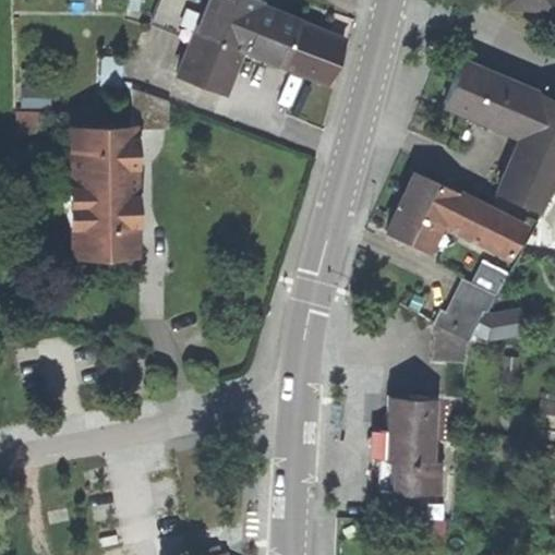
[(189,44),(204,5),(190,0),(164,0),(153,29),(189,44)]
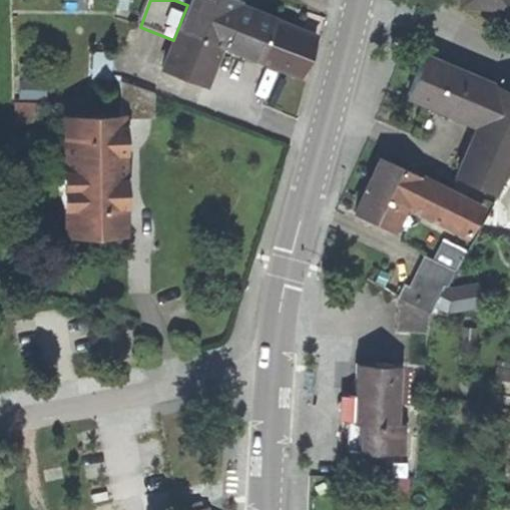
[(243,4),(232,0),(188,0),(187,5),(173,40),(161,70),(210,89),(224,52),(261,66),(302,82),(321,34),(279,18),(243,4)]
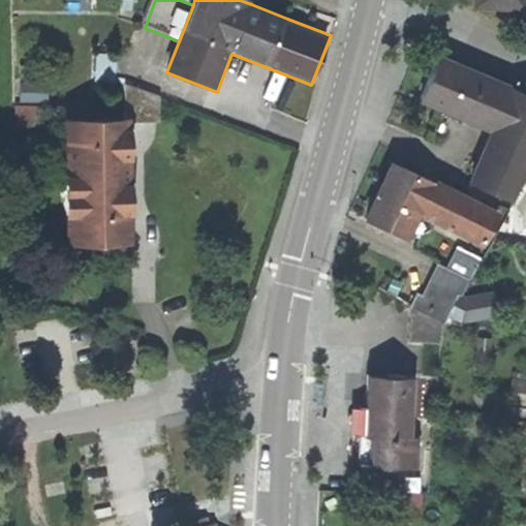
[(525,0),(470,0),(470,9),(525,14),(525,0)]
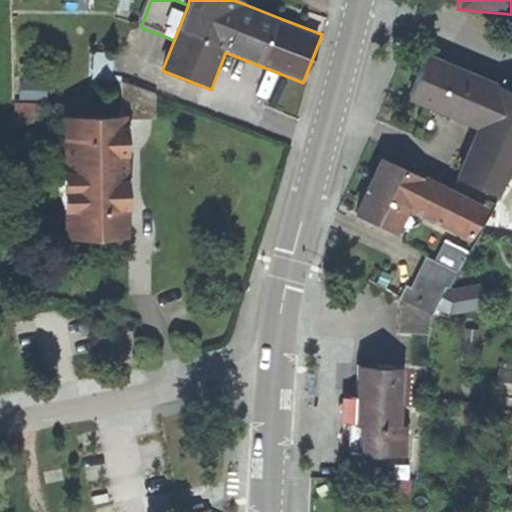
[(113,73),(112,52),(95,52),(96,74),(113,73)]
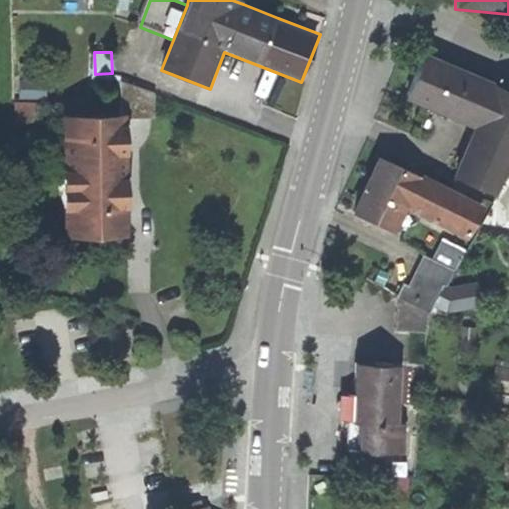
[(508,93),(495,87),(429,57),(408,101),(474,131),(452,179),(498,200),(508,176),(508,93)]
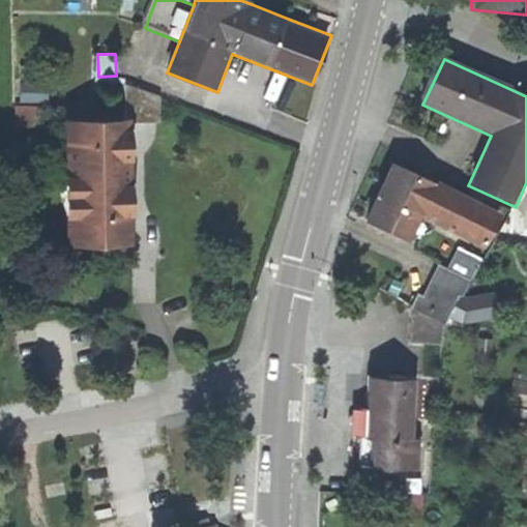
[(17,104),(17,124),(38,124),(38,104),(17,104)]
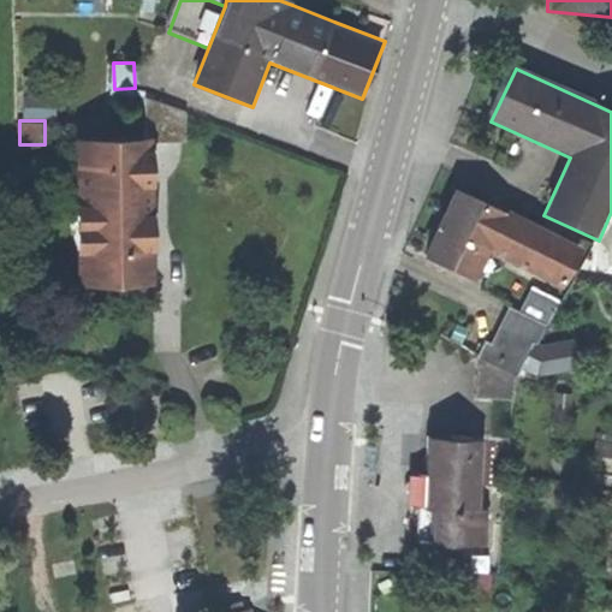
[(153,140),(76,142),(79,287),(156,286),(153,140)]
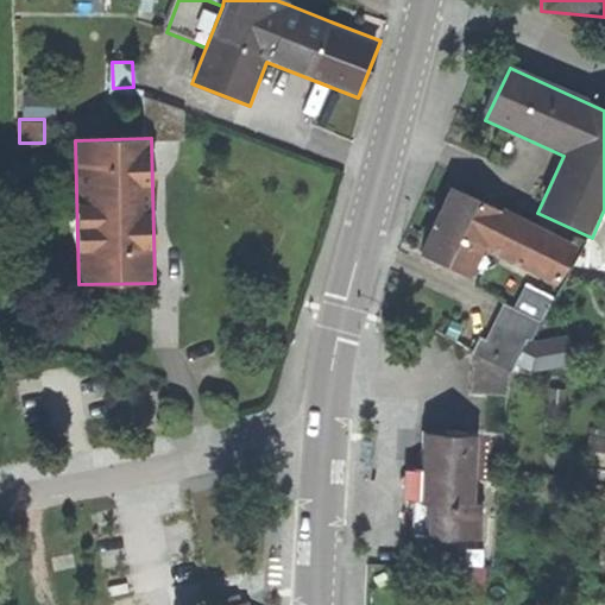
[(453,190),(421,257),(470,281),(484,251),(558,287),(577,246),(503,210),(502,214),(478,203),(453,190)]
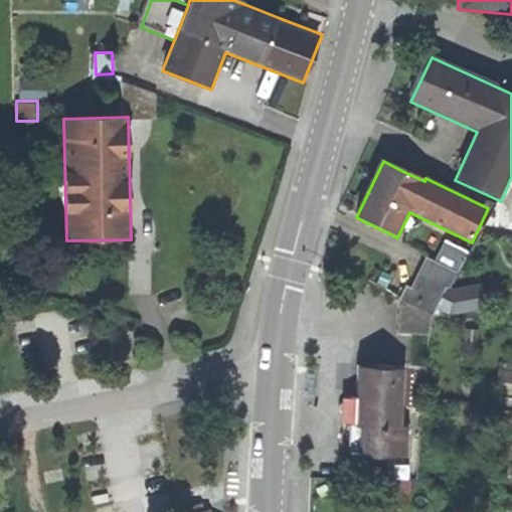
[(429,334),(452,263),(419,251),(396,324),(429,334)]
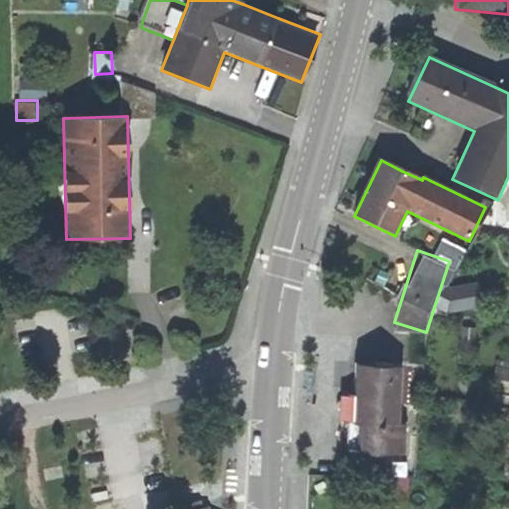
[(451,307),(482,304),(480,278),(449,281),(451,307)]
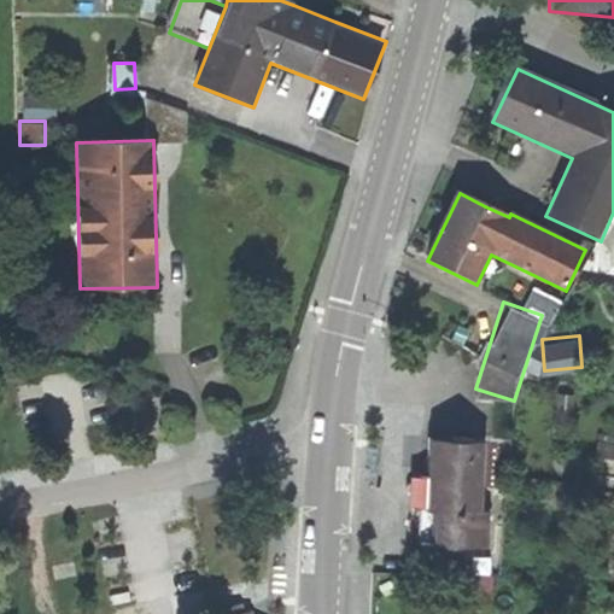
[(486,443),(431,440),(430,462),(427,516),(434,516),(433,548),(490,550),(491,515),(483,515),(486,443)]
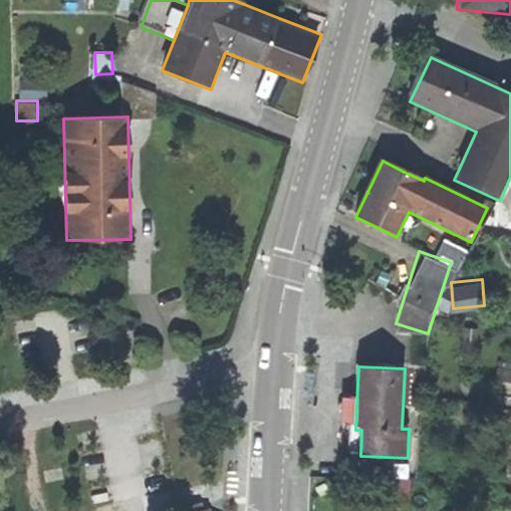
All buildings are outlined.
